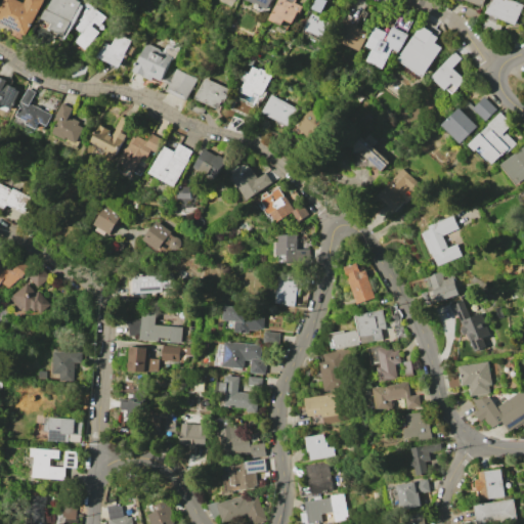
[(0,11),(5,0),(18,0),(25,3),(26,0),(44,0),(28,36),(0,22),(0,11)]
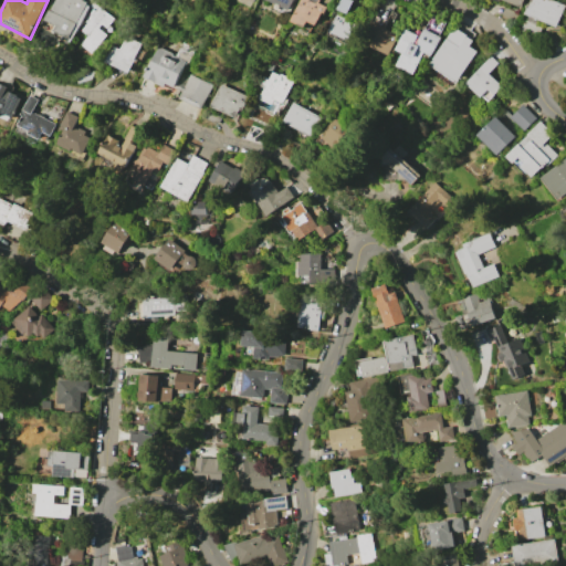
[(52,0),(83,0),(83,1),(87,2),(83,11),(86,12),(70,49),(49,39),(55,25),(43,19),(52,0)]
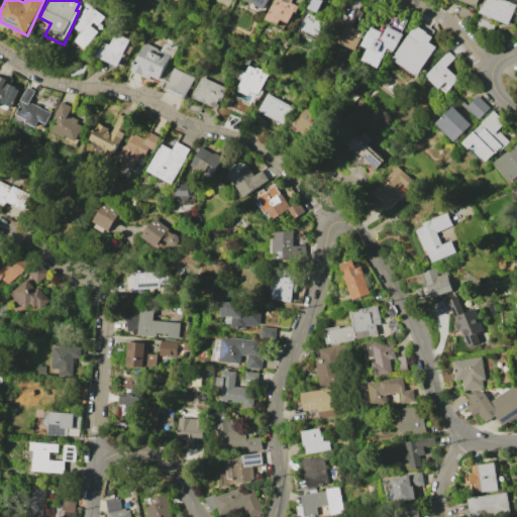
[(268,0),(265,9),(244,0),(268,0)]
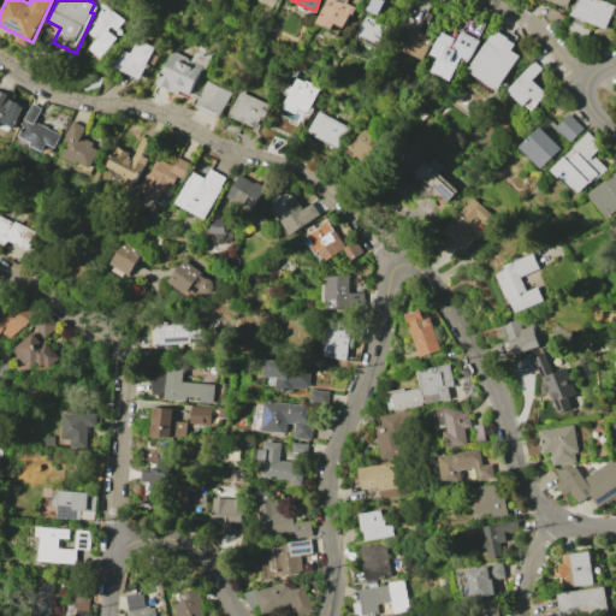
[(317,24),(327,0),(348,0),(347,3),(357,7),(354,16),(350,15),(344,28),(335,24),(331,31),(317,24)]
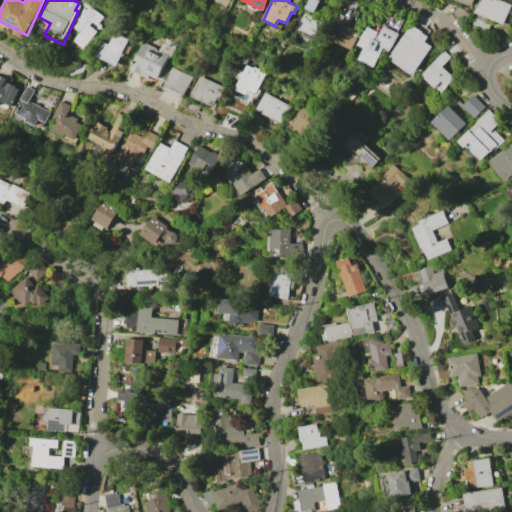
[(307,0),(313,0),(316,1),(312,11),(304,7),(307,0)]
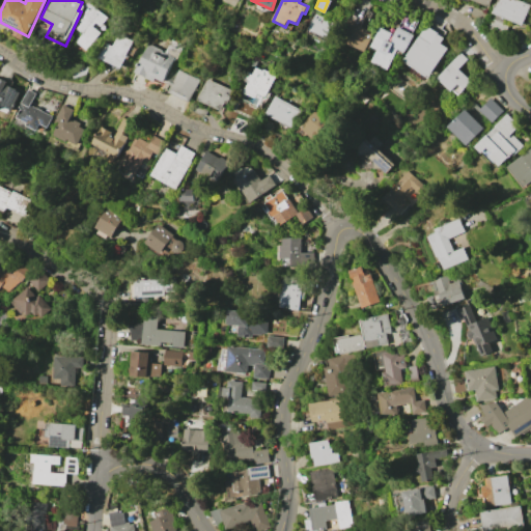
[(498,0),(518,0),(530,5),(523,26),(512,22),(506,35),(490,28),(496,15),(493,14),(498,0)]
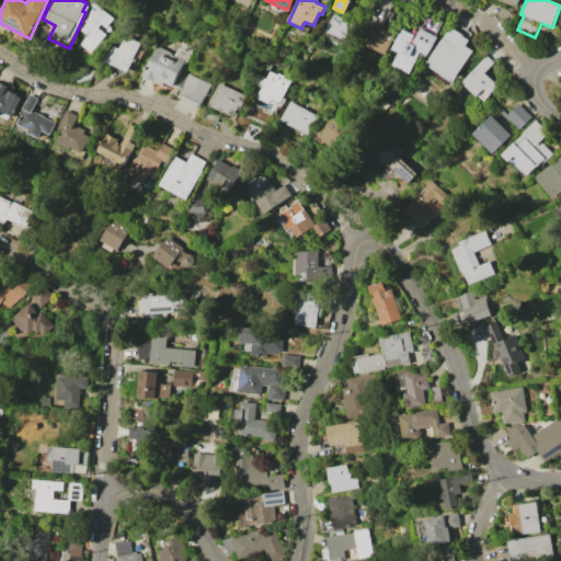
[(80,31),(98,7),(113,19),(112,20),(112,21),(106,29),(101,24),(98,27),(106,34),(92,54),(80,45),(88,35),(80,31)]
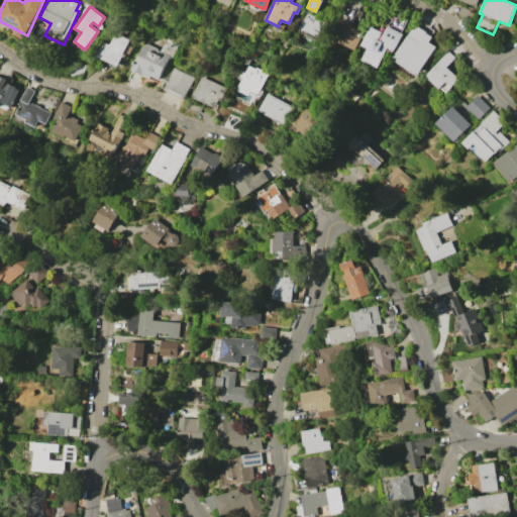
[(305,12),(329,24),(320,42),(296,31),(305,12)]
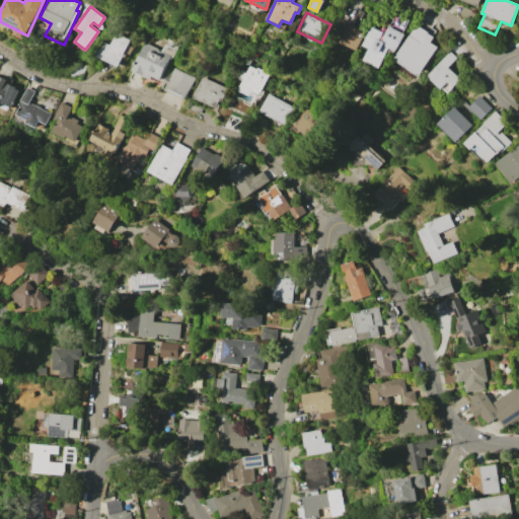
[(365,30),(355,51),(329,36),(340,17),(365,30)]
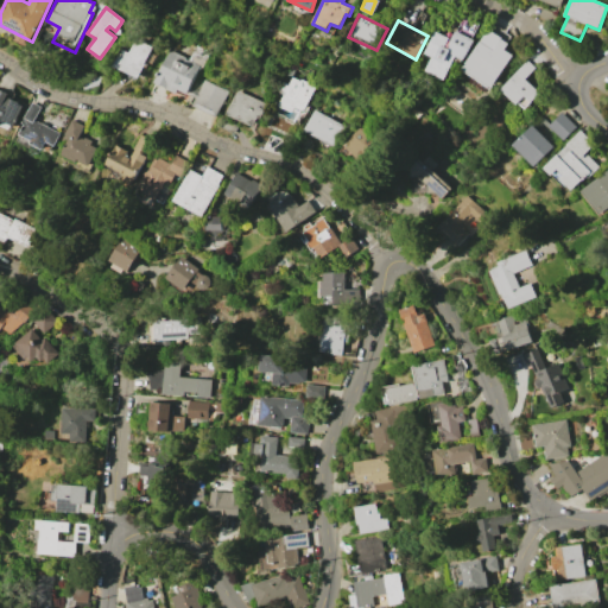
[(461,69),(487,29),(508,42),(504,49),(512,55),(491,88),(461,69)]
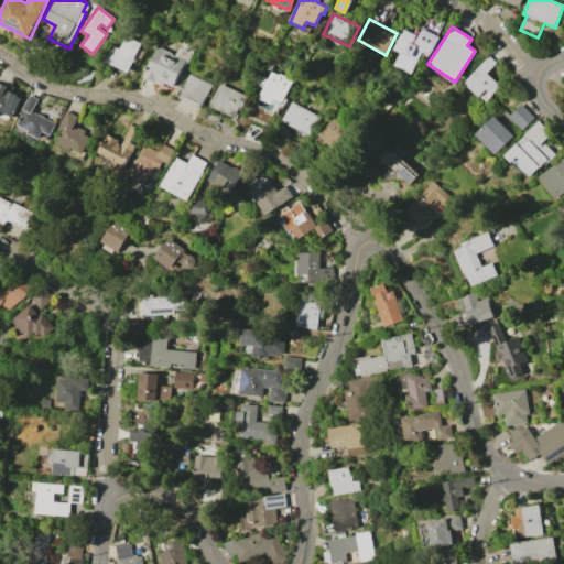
[(438,36),(430,55),(424,53),(412,75),(387,63),(404,29),(419,36),(422,29),(438,36)]
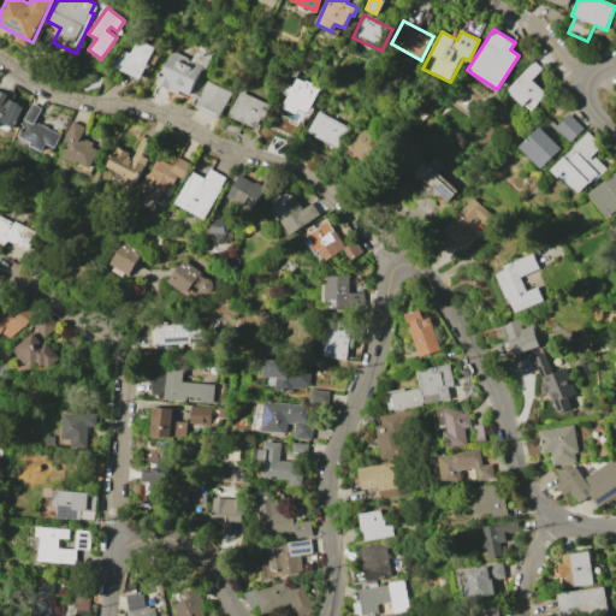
[(113,66),(120,49),(130,53),(137,40),(155,48),(142,80),(113,66)]
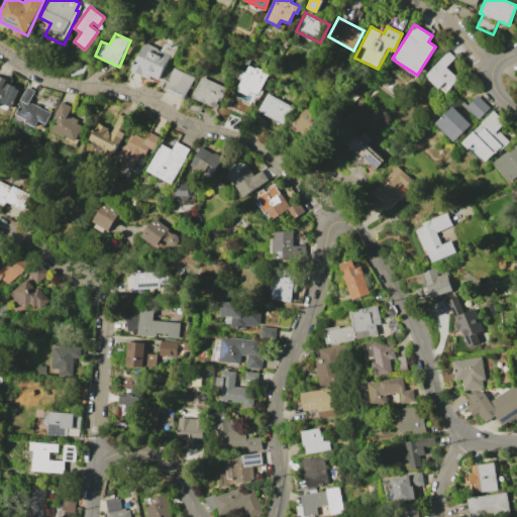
[(144,43),(171,57),(162,75),(168,78),(173,68),(195,79),(184,99),(164,89),(166,84),(160,80),(158,83),(131,70),(144,43)]
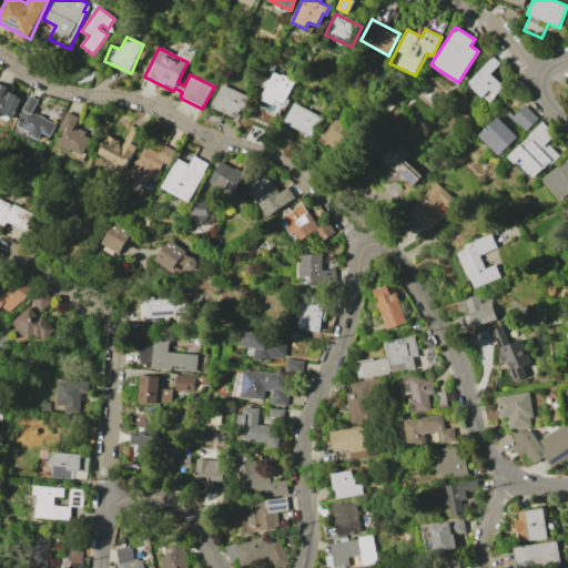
[(468,82),(493,56),(501,63),(492,73),(506,87),(492,103),(468,82)]
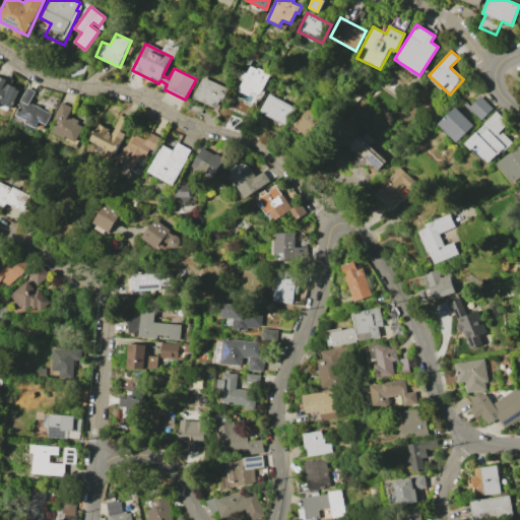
[(250,66),(256,69),(257,67),(263,70),(262,72),(270,76),(261,95),(257,93),(252,104),(236,95),(243,81),(239,79),(244,70),(247,72),(250,66)]
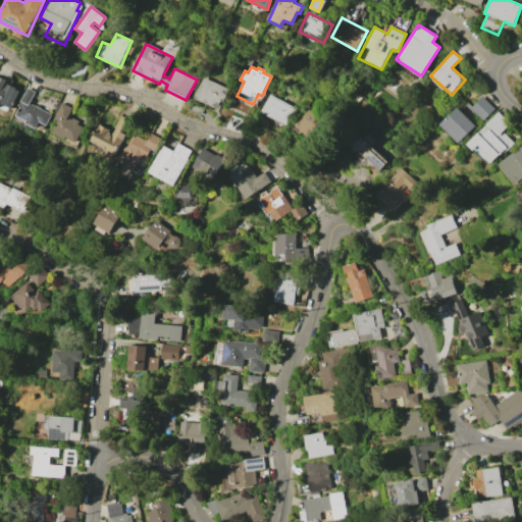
[(0,76),(7,81),(6,83),(17,88),(16,89),(21,91),(13,109),(2,104),(2,106),(0,105),(0,76)]
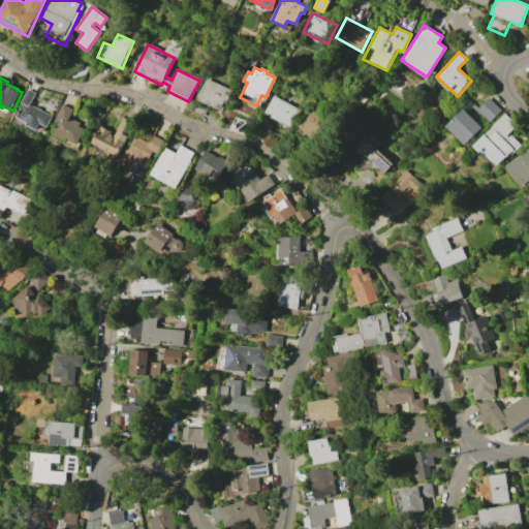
[(207,79),(232,90),(223,112),(197,99),(207,79)]
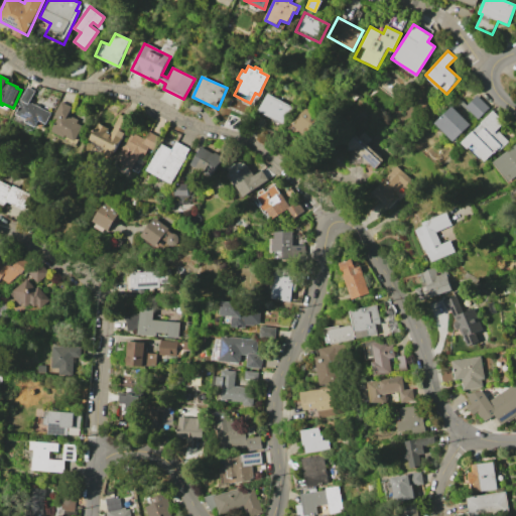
[(28,87),(35,91),(30,102),(51,113),(46,124),(39,120),(35,128),(23,122),(25,119),(16,115),(20,106),(19,105),(28,87)]
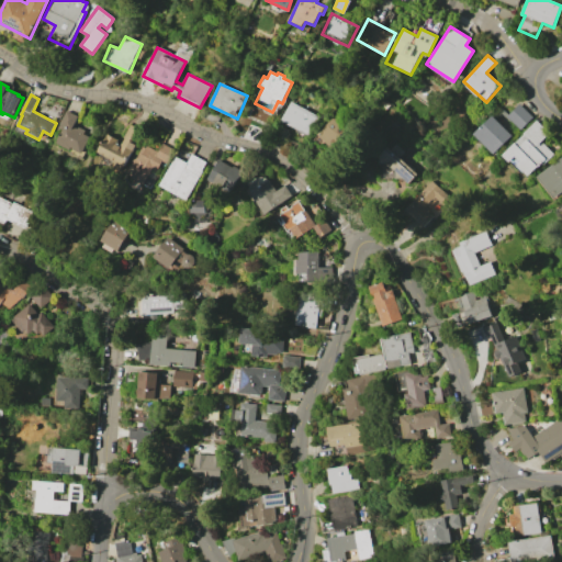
[(290,101),(317,115),(307,134),(280,121),(290,101)]
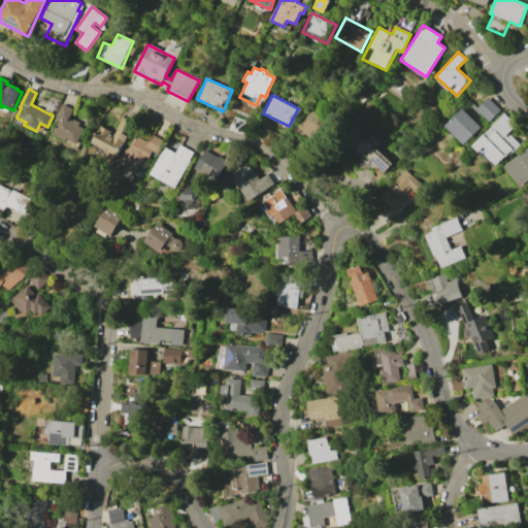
[(476,108),(489,97),(502,111),(490,123),(476,108)]
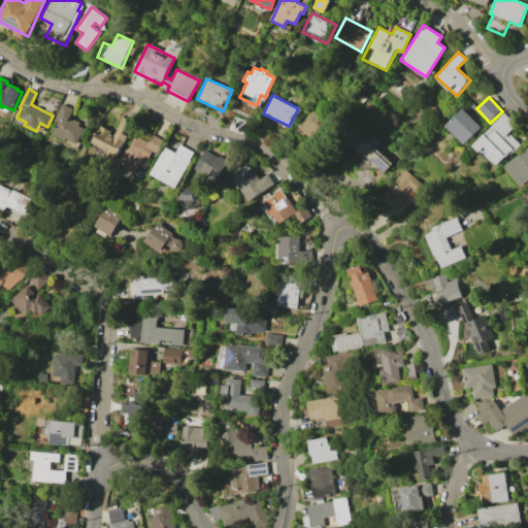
[(233,110),(251,116),(254,105),(237,99),(233,110)]
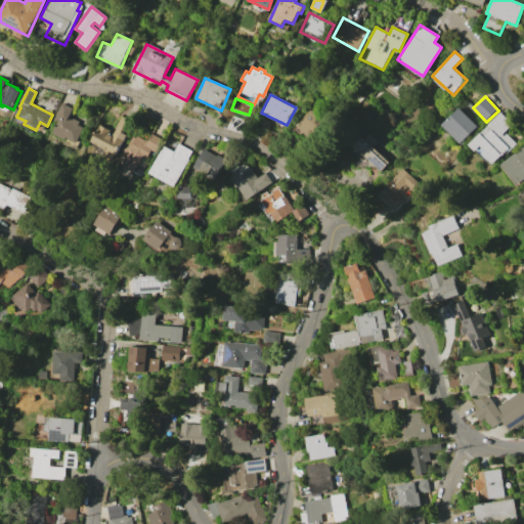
[(52,134),(61,115),(57,114),(62,103),(74,108),(70,117),(79,121),(78,125),(85,128),(77,145),(52,134)]
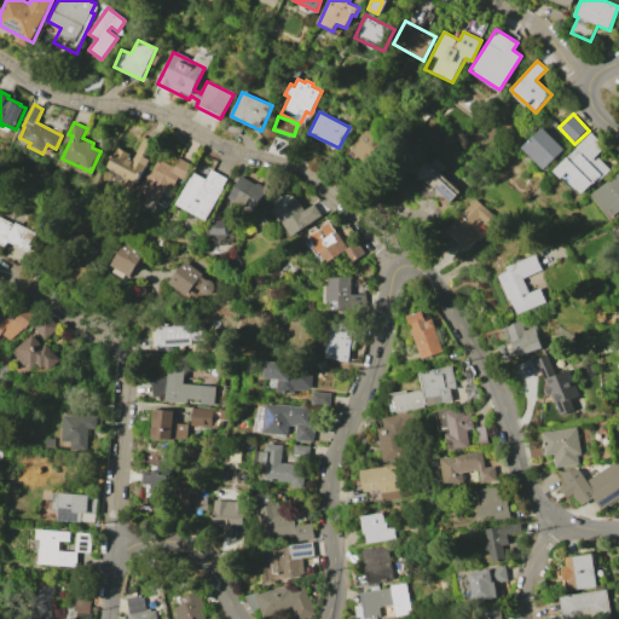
[(522,148),(543,127),(565,150),(544,171),(522,148)]
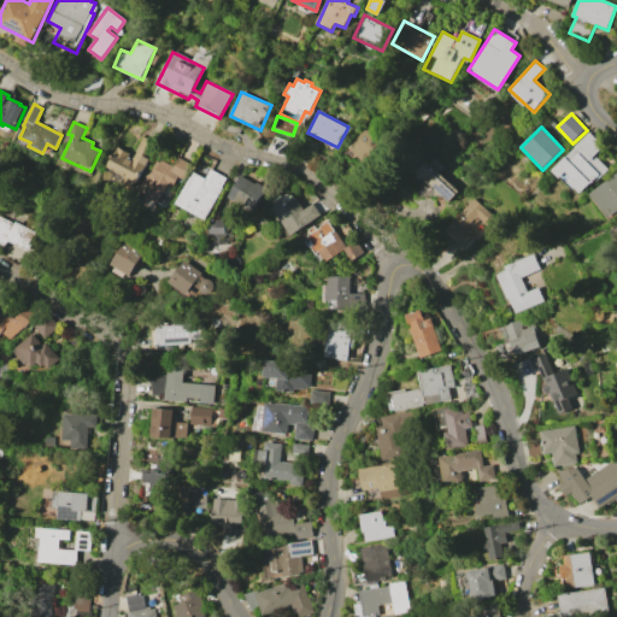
[(347,146),(364,129),(387,151),(370,168),(347,146)]
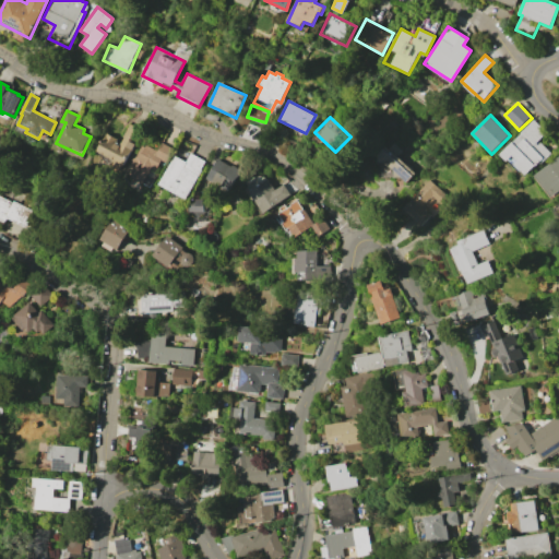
[(498,156),(533,119),(547,133),(539,141),(552,153),(539,165),(537,163),(524,176),(508,159),(504,163),(498,156)]
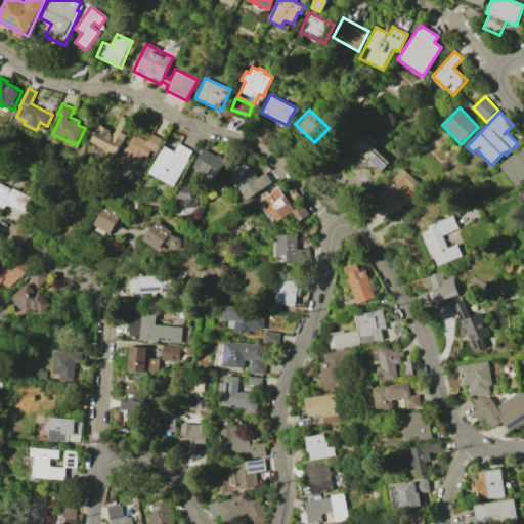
[(99,125),(110,130),(108,132),(113,134),(121,116),(132,121),(116,155),(91,142),(99,125)]
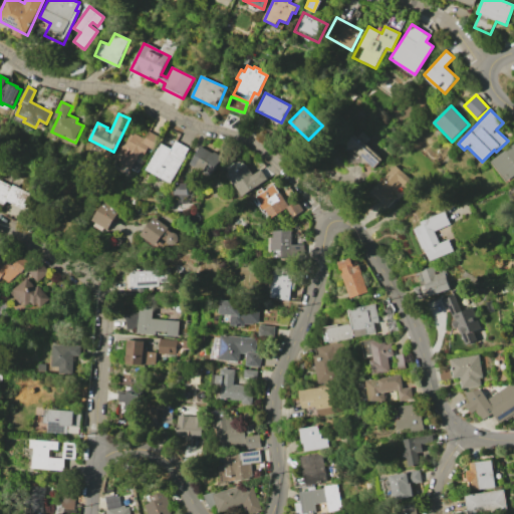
[(133,132),(145,139),(148,132),(160,138),(154,150),(149,148),(144,157),(140,155),(132,169),(117,161),(133,132)]
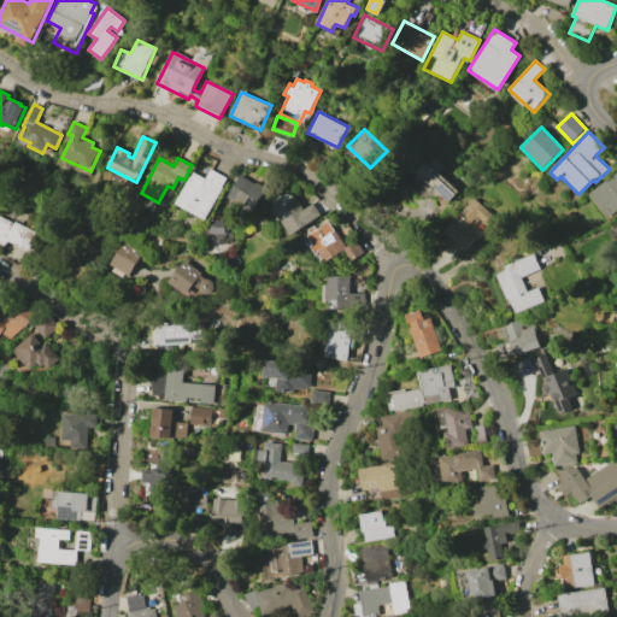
[(425,160),(428,163),(434,158),(444,166),(438,172),(459,192),(448,204),(429,186),(429,198),(419,198),(417,175),(415,172),(425,160)]
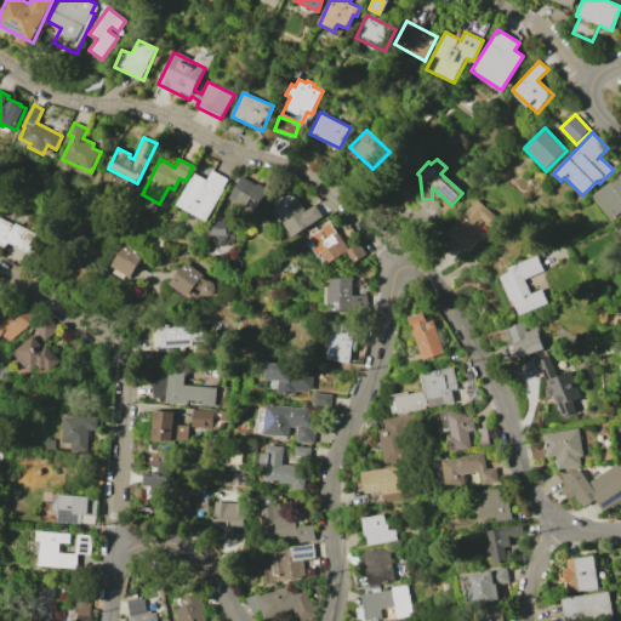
[(176,205),(194,174),(206,180),(212,170),(229,180),(223,189),(224,189),(206,222),(176,205)]
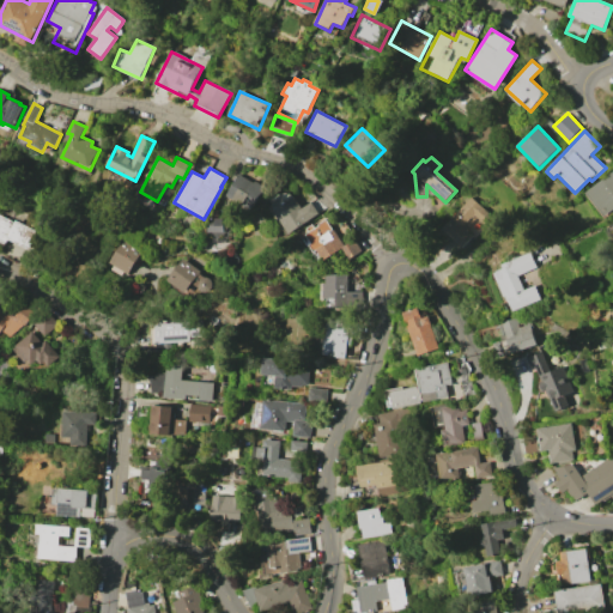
[(586,193),(612,170),(612,210),(605,217),(586,193)]
